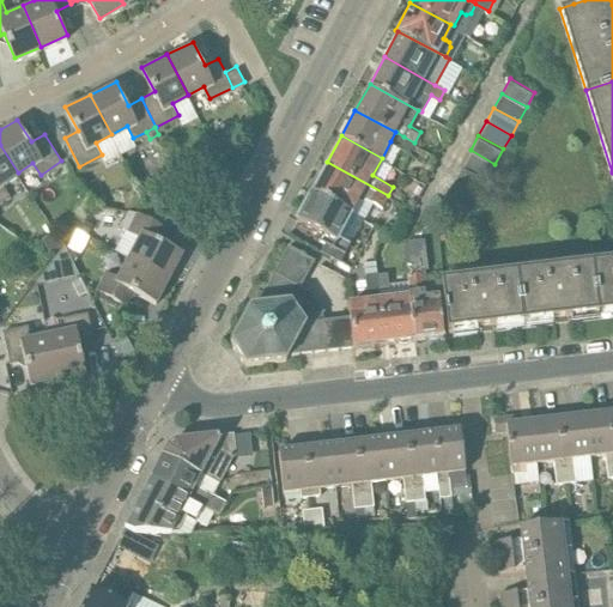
[(414,143),(404,137),(399,146),(410,152),(414,143)]
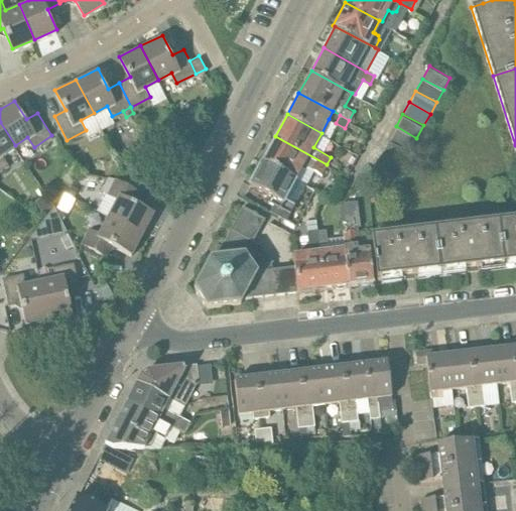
[(15,145),(0,122),(0,168),(8,163),(2,154),(15,145)]
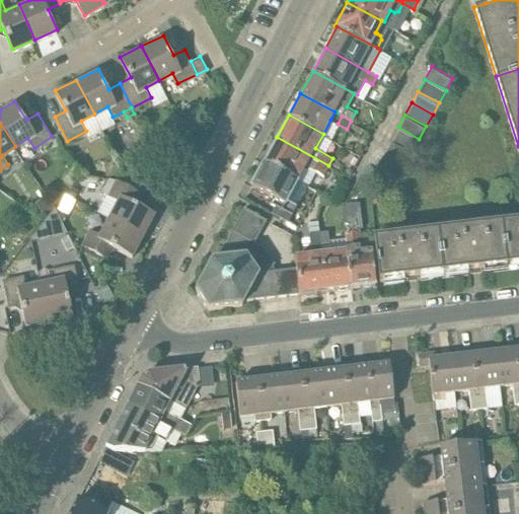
[(391,139),(413,151),(419,139),(398,127),(391,139)]
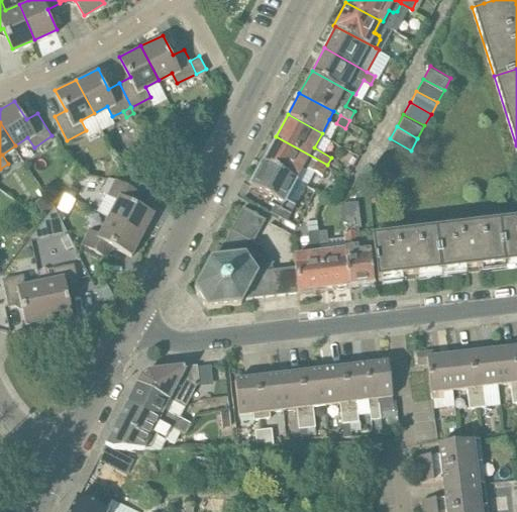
[(189,135),(183,129),(181,127),(172,135),(173,136),(180,143),(189,135)]
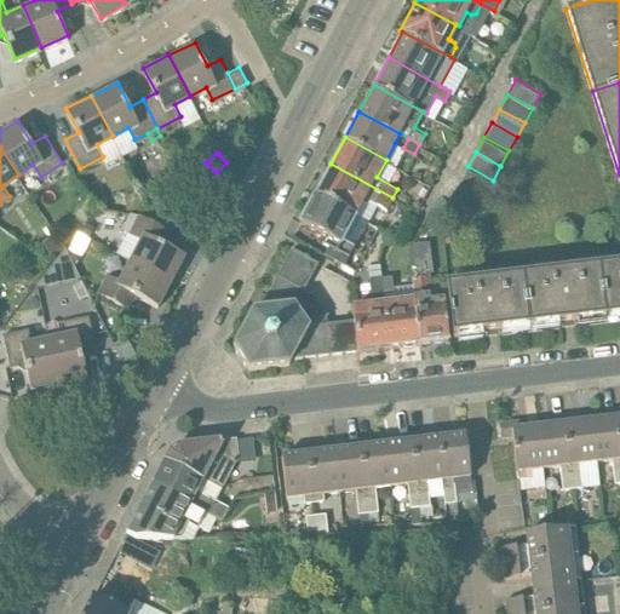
[(392,198),(331,164),(316,191),(357,213),(367,195),(388,206),(392,198)]
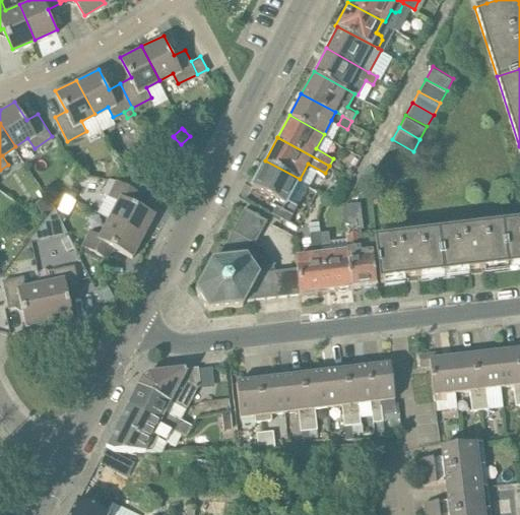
[(385,152),(406,164),(413,151),(392,139),(385,152)]
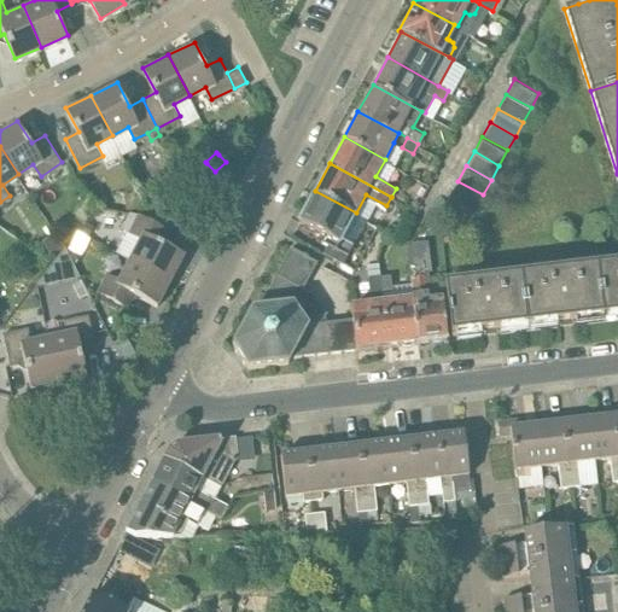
[(450,196),(474,209),(483,194),(458,181),(450,196)]
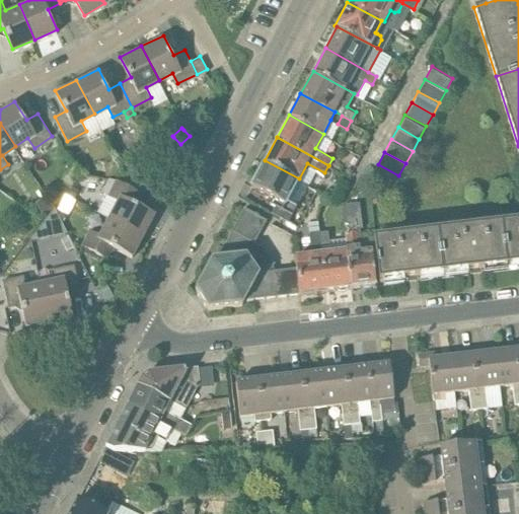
[(119,173),(117,157),(104,159),(105,174),(119,173)]
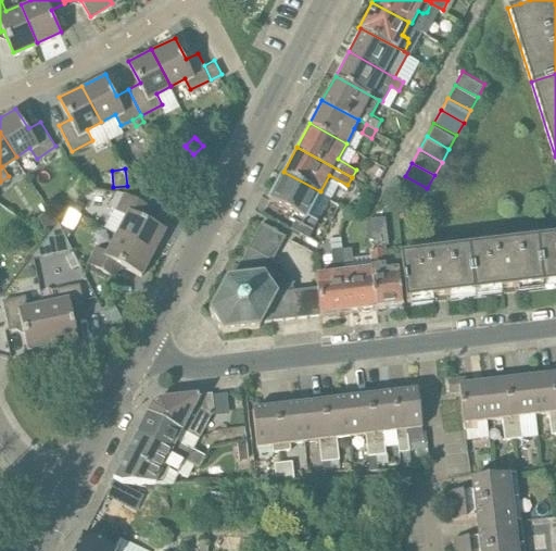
[(320,191),(283,172),(269,197),(292,209),(289,214),(294,218),(291,224),(308,234),(312,227),(317,217),(308,213),(320,191)]
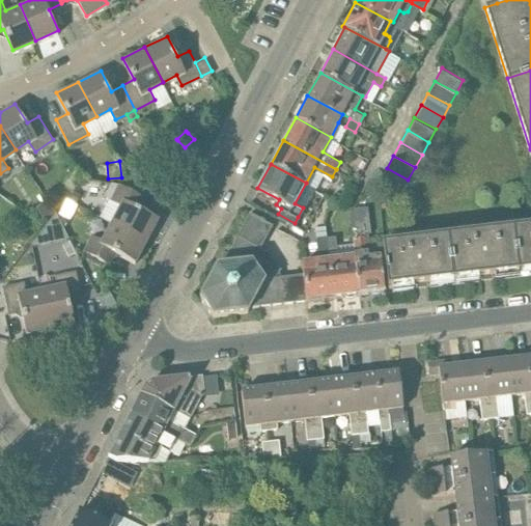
[(21,166),(9,172),(12,180),(25,174),(21,166)]
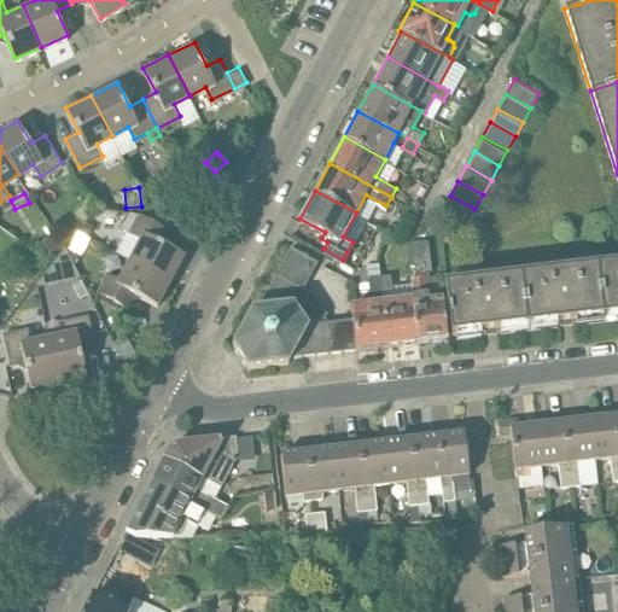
[(474,209),(450,196),(436,221),(461,234),(474,209)]
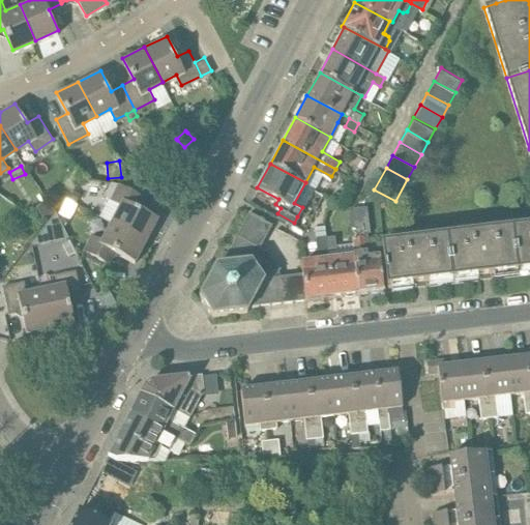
[(112,220),(146,238),(157,216),(137,205),(143,194),(118,181),(110,197),(120,202),(112,220)]
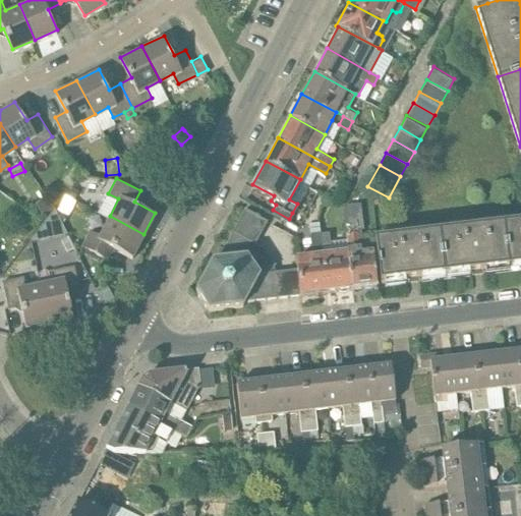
[(74,197),(79,188),(72,184),(67,193),(74,197)]
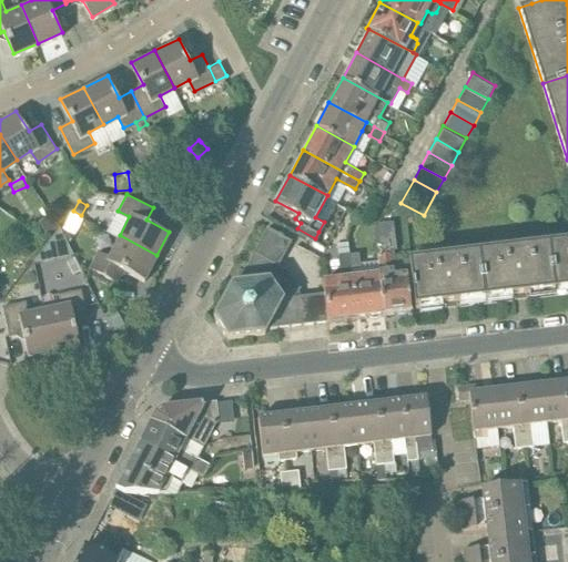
[(269,326),(286,295),(287,295),(301,294),(300,287),(302,286),(287,267),(288,266),(287,264),(284,266),(279,263),(291,238),(266,225),(236,282),(232,282),(214,315),(229,336),(266,331),(269,326)]
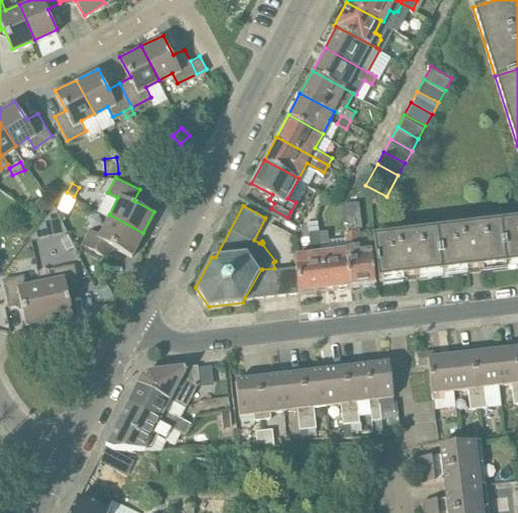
[(143,233),(109,215),(100,232),(90,227),(82,242),(105,255),(111,244),(132,254),(143,233)]
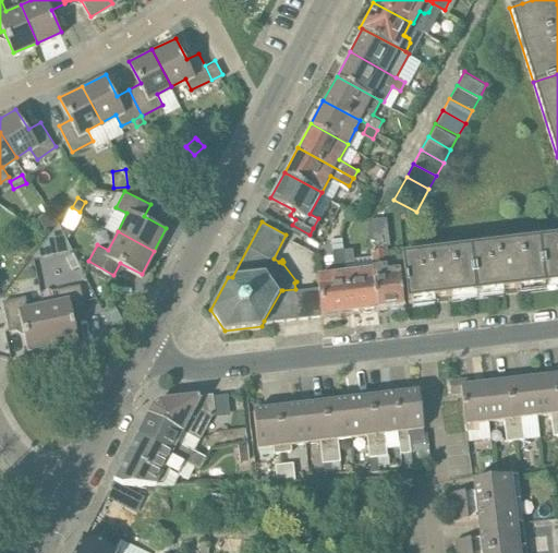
[(557,232),(541,236),(546,283),(557,280),(557,232)]
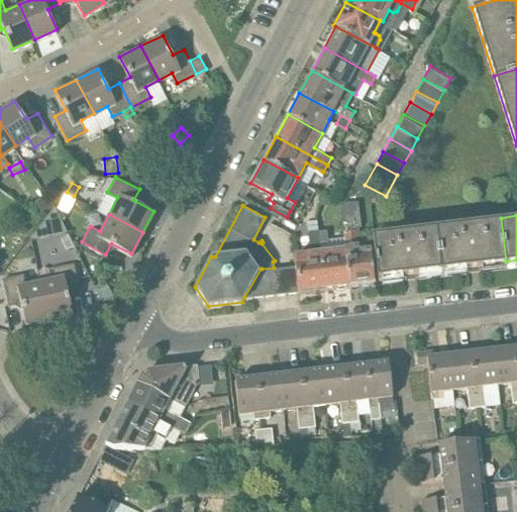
[(501,218),(437,225),(442,269),(506,262),(501,218)]
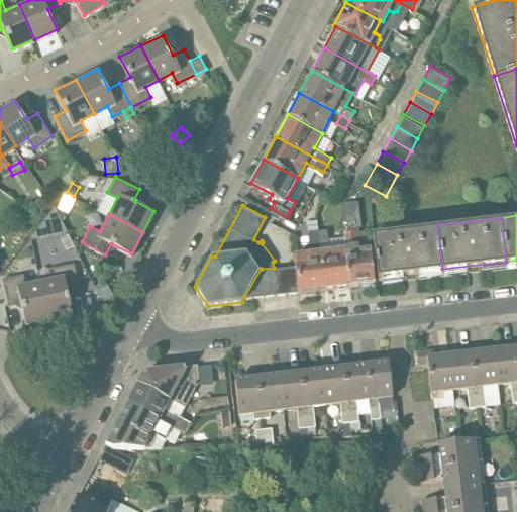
[(442,269),(437,225),(373,233),(378,277),(442,269)]
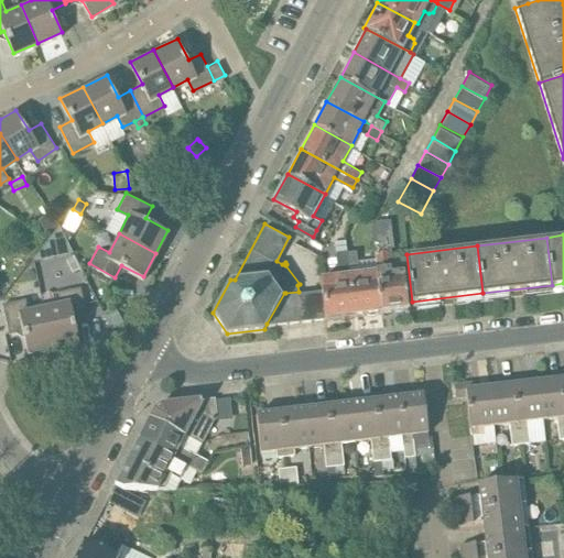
[(346,249),(355,314),(382,310),(377,265),(375,265),(376,267),(360,270),(357,248),(346,249)]
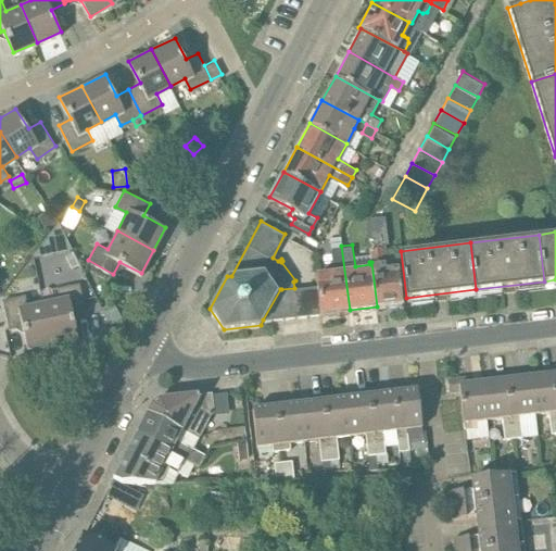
[(371,262),(377,307),(403,303),(399,264),(386,266),(383,245),(369,247),(371,262)]
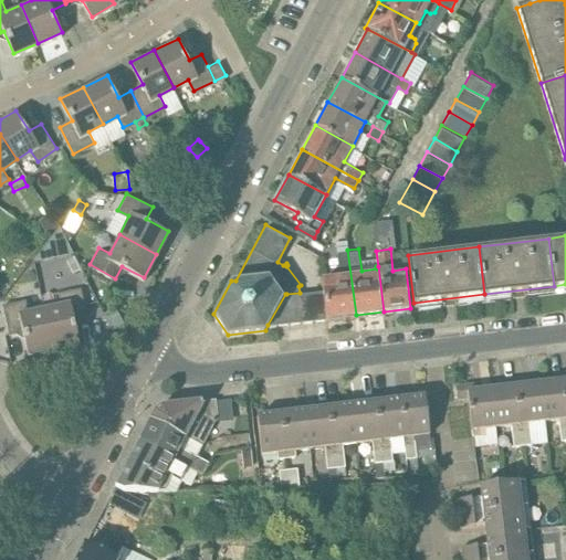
[(356,315),(347,250),(338,251),(343,273),(322,275),(324,289),(326,318),(356,315)]
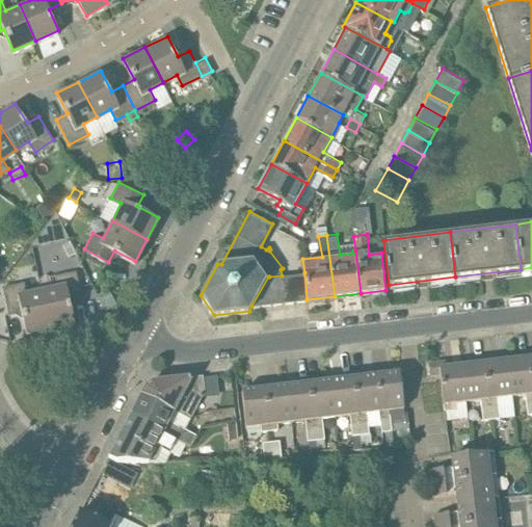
[(42,288),(50,326),(74,321),(70,298),(82,295),(76,268),(54,273),(57,285),(42,288)]
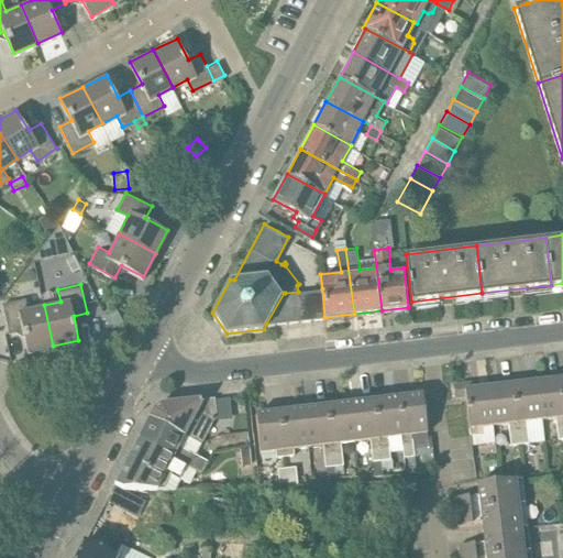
[(313,318),(324,317),(322,288),(310,290),(313,318)]
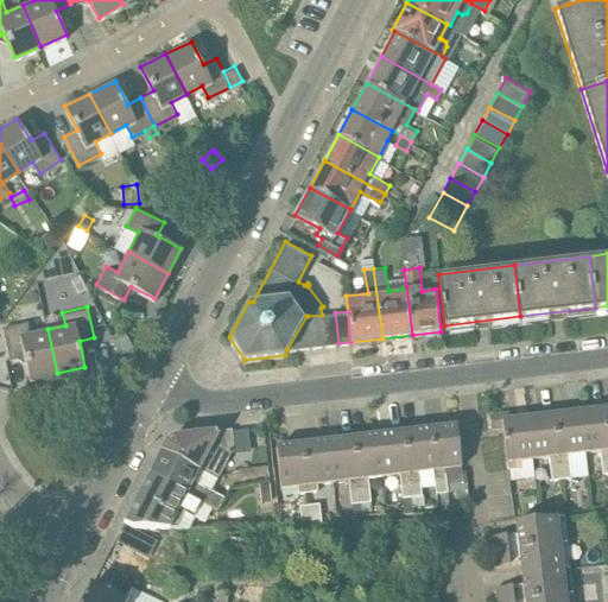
[(325,344),(339,343),(335,312),(322,315),(325,344)]
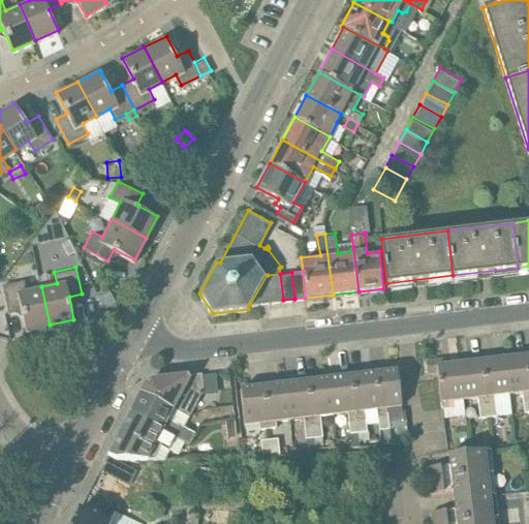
[(268,275),(272,302),(283,300),(280,274),(268,275)]
